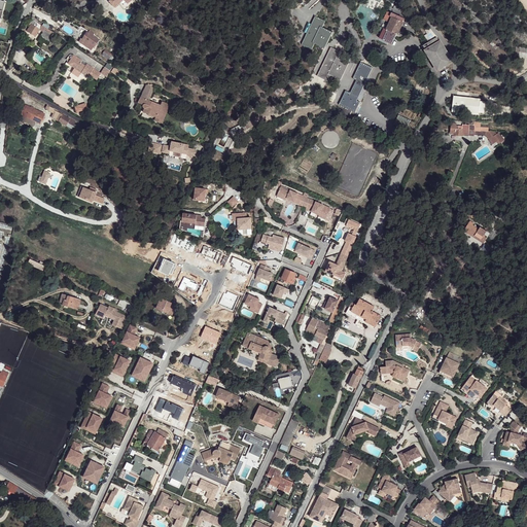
[(107,0),(104,3),(109,8),(119,0),(126,0),(128,2),(130,0),(132,0),(133,0),(107,0)]
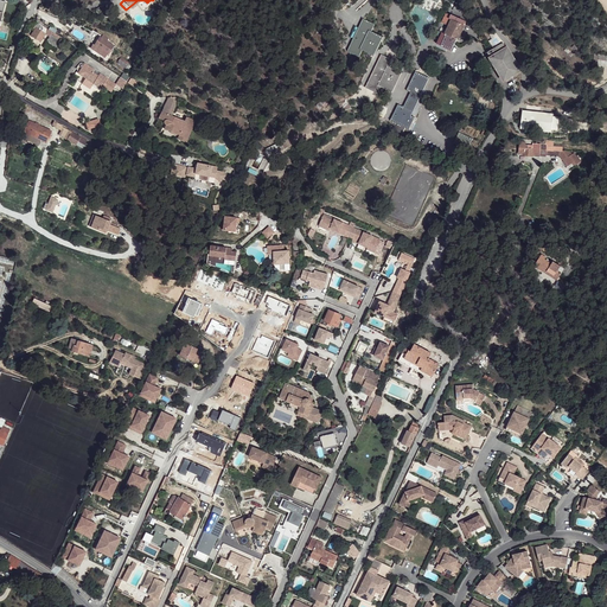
[(153,0),(152,0),(149,0),(147,2),(145,0),(138,0),(126,10),(127,12),(138,4),(144,11),(151,5),(149,4),(153,0)]
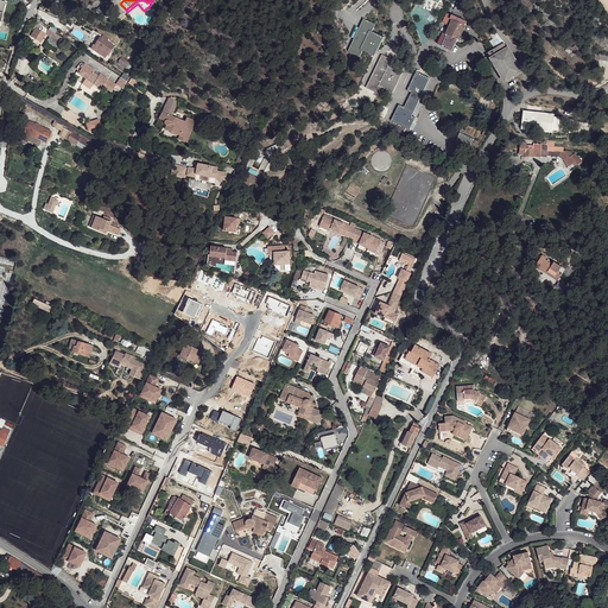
[(460,0),(453,0),(451,2),(470,11),(473,5),(460,0)]
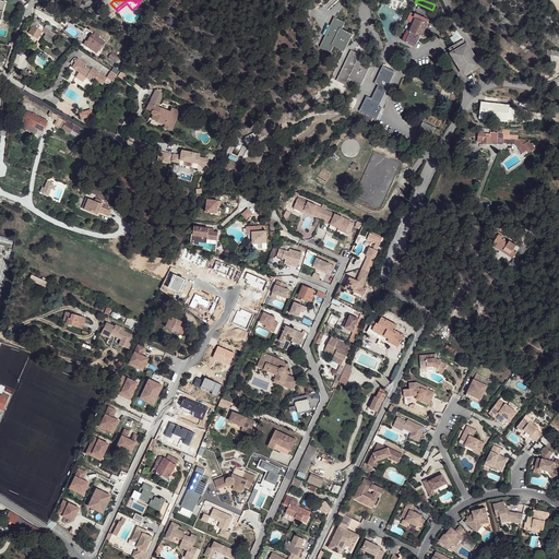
[(415,14),(414,19),(408,16),(406,21),(414,24),(411,30),(405,27),(403,32),(406,33),(403,40),(406,43),(406,44),(415,48),(420,36),(421,37),(428,20),(416,13),(415,14)]
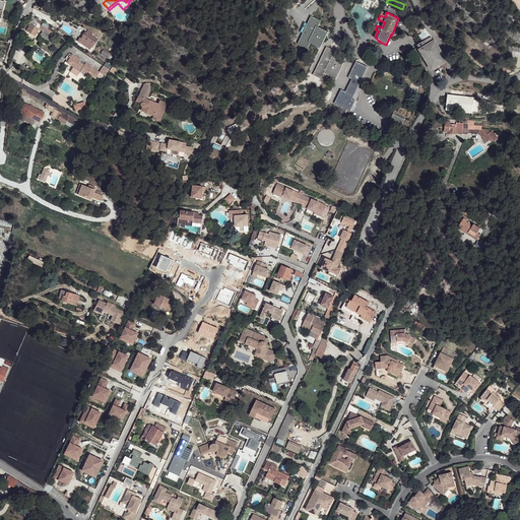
[(323,22),(312,17),(300,46),(309,51),(312,45),(322,49),(329,34),(320,28),(323,22)]
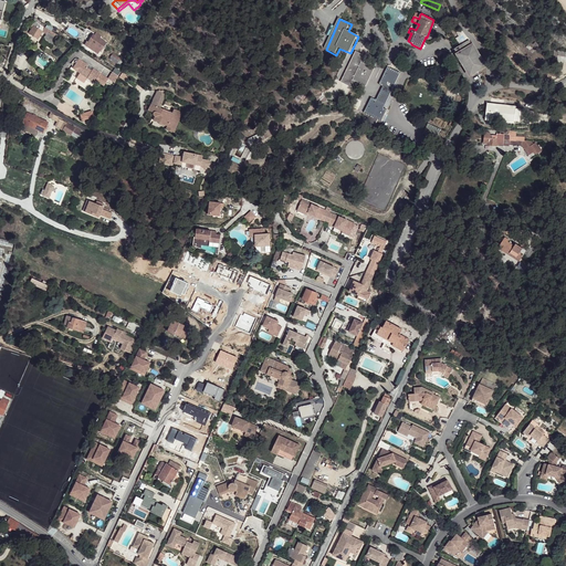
[(29,33),(38,39),(43,31),(42,31),(44,29),(35,23),(34,25),(33,25),(32,27),(29,33)]
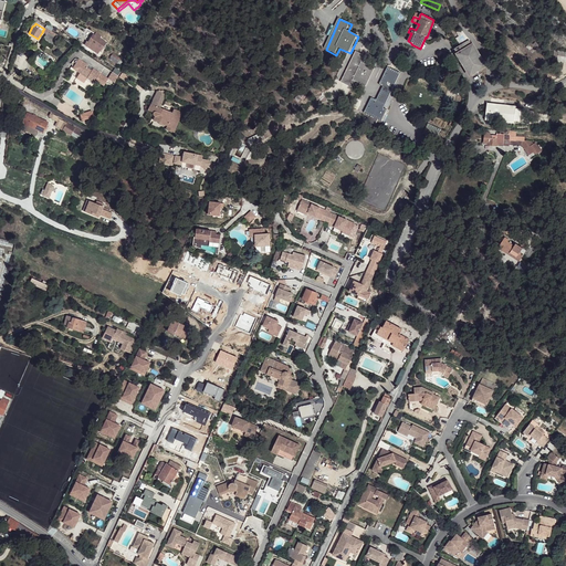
[(55,33),(45,27),(44,29),(42,31),(43,31),(46,34),(43,39),(52,45),(59,35),(55,33)]
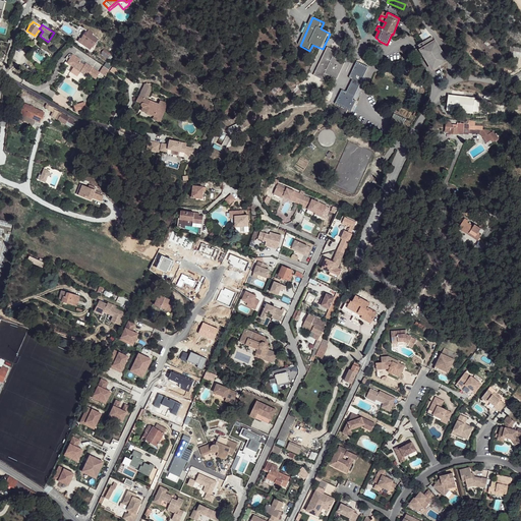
[(88,33),(87,32),(80,40),(80,39),(78,42),(82,44),(81,46),(88,51),(89,49),(92,50),(99,40),(93,36),(94,34),(89,31),(88,33)]
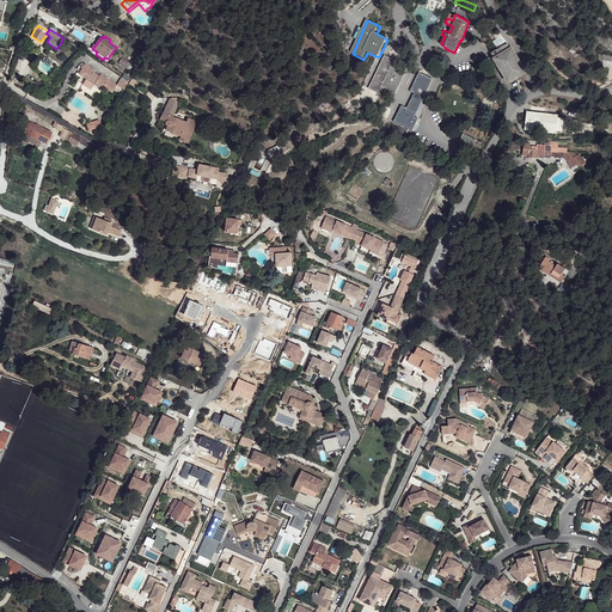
[(569,53),(576,59),(581,54),(580,51),(576,49),(575,48),(569,53)]
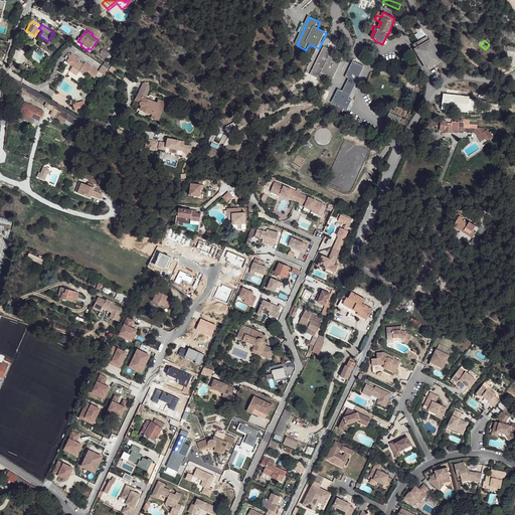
[(335,52),(325,47),(312,75),(322,80),(325,74),(334,79),(342,62),(333,58),(335,52)]
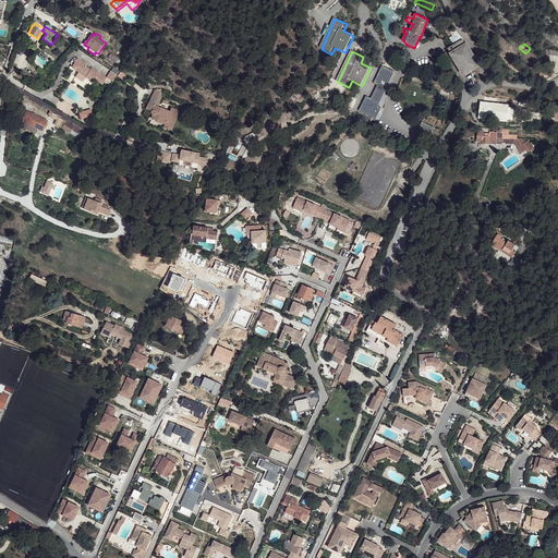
[(86,63),(77,58),(71,68),(77,72),(75,74),(84,80),(85,77),(93,82),(95,80),(102,85),(107,77),(99,72),(92,68),(91,70),(85,67),(86,63)]
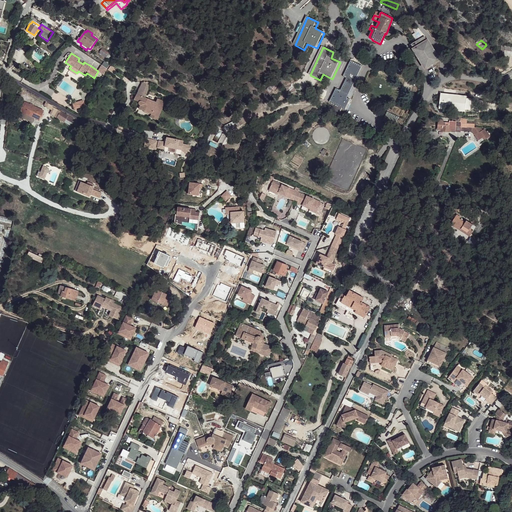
[(363,66),(352,61),(343,77),(347,79),(341,90),(337,88),(331,101),(336,104),(333,111),(340,114),(343,107),(346,109),(351,99),(348,97),(363,66)]
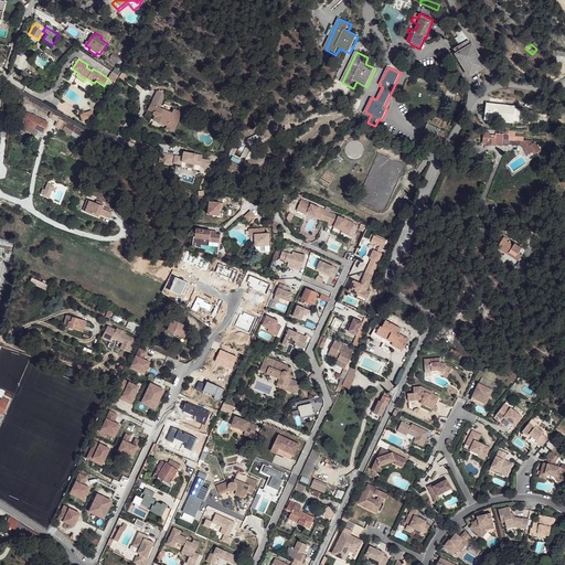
[(113,72),(108,78),(114,83),(116,78),(117,75),(114,73),(113,72)]
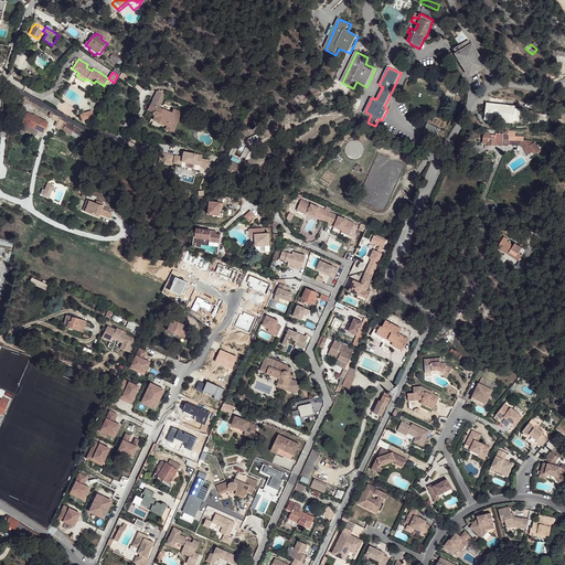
[(147,110),(152,113),(152,114),(152,115),(153,116),(152,119),(166,126),(164,129),(172,132),(182,113),(173,108),(171,113),(159,107),(166,95),(156,91),(147,110)]
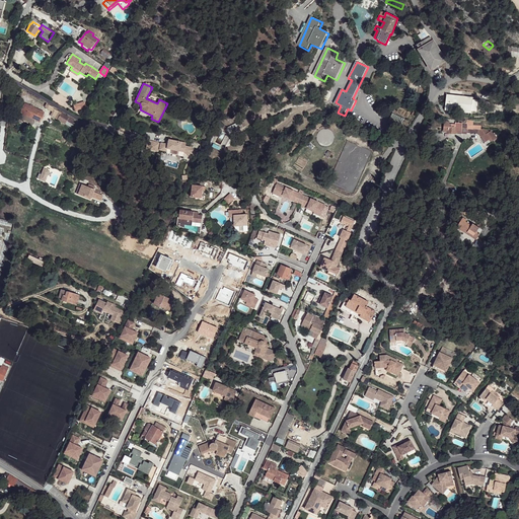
[(444,110),(470,113),(471,110),(471,99),(471,97),(445,95),(444,110)]
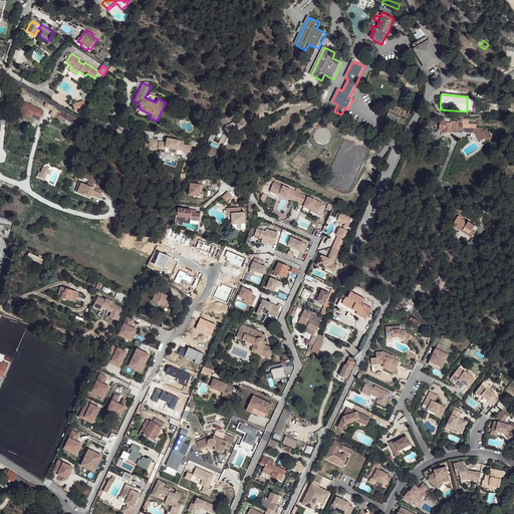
[(35,117),(39,119),(44,110),(24,102),(20,110),(35,117)]
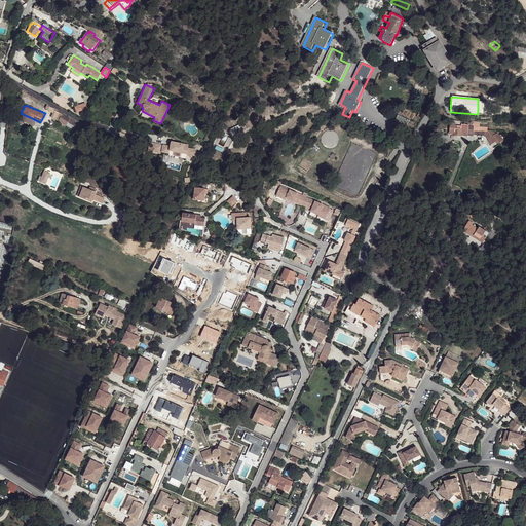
[(58,121),(61,116),(63,114),(54,109),(49,106),(47,109),(54,113),(52,118),(58,121)]
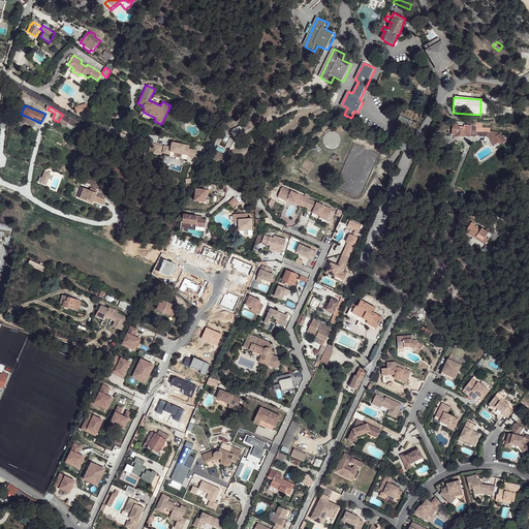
[(19,119),(33,126),(36,121),(21,114),(19,119)]
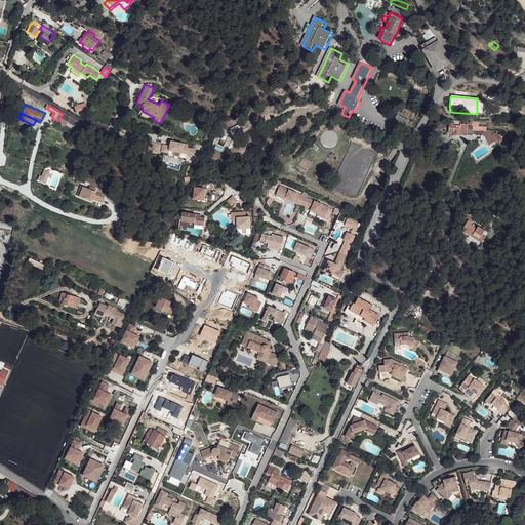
[(408,118),(397,113),(393,123),(404,128),(408,118)]
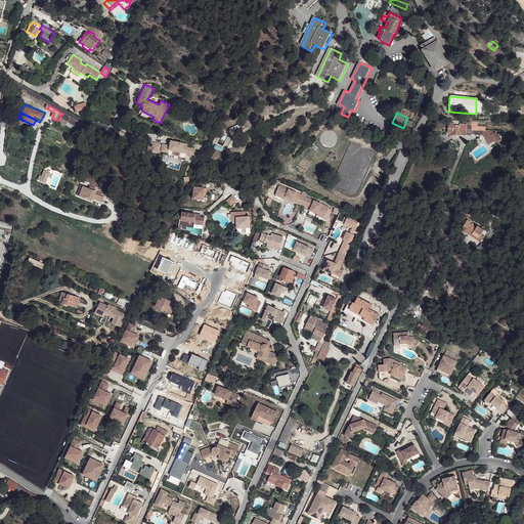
[(57,121),(66,125),(68,122),(70,119),(62,114),(60,116),(57,121)]
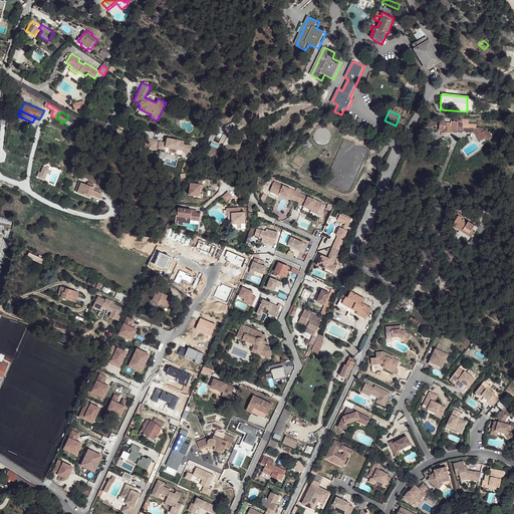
[(234,120),(225,125),(226,127),(237,122),(235,119),(234,120)]
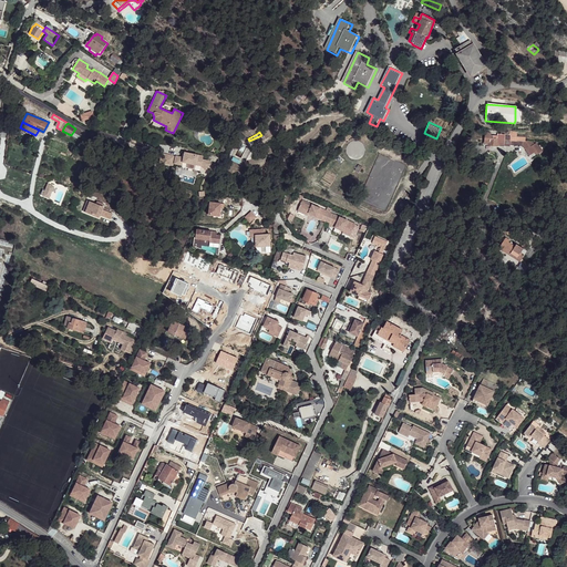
[(485,143),(490,143),(490,144),(497,145),(497,143),(503,143),(503,144),(512,145),(513,140),(509,140),(511,134),(505,133),(505,136),(491,135),(491,133),(486,132),(485,143)]
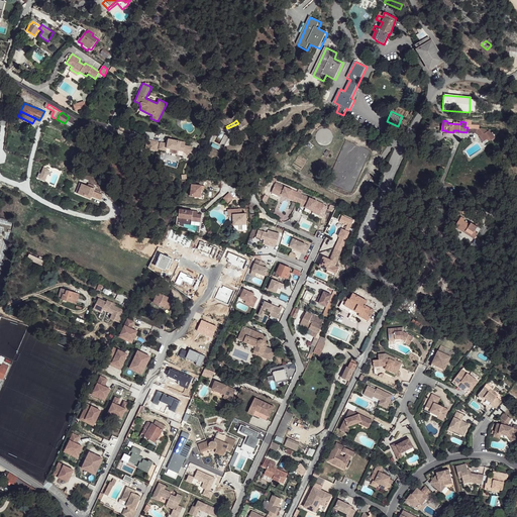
[(487,129),(473,127),(473,132),(477,132),(483,141),(485,140),(481,135),(488,131),(487,129)]
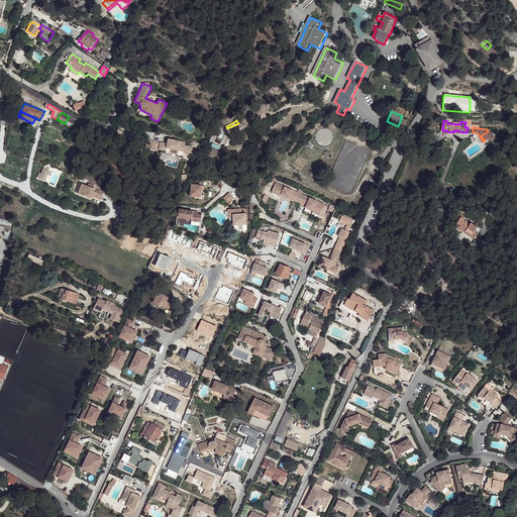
[(488,131),(481,135),(485,140),(489,137),(491,140),(495,137),(492,132),(491,132),(489,129),(488,131)]
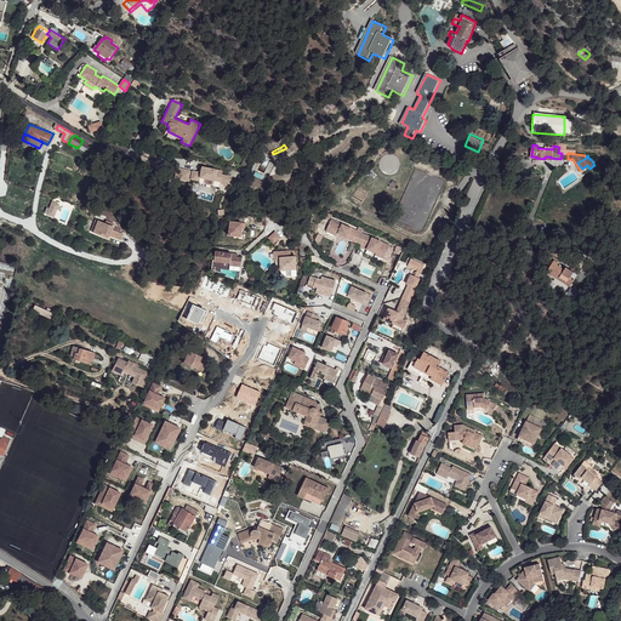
[(58,204),(52,201),(46,214),(53,216),(58,204)]
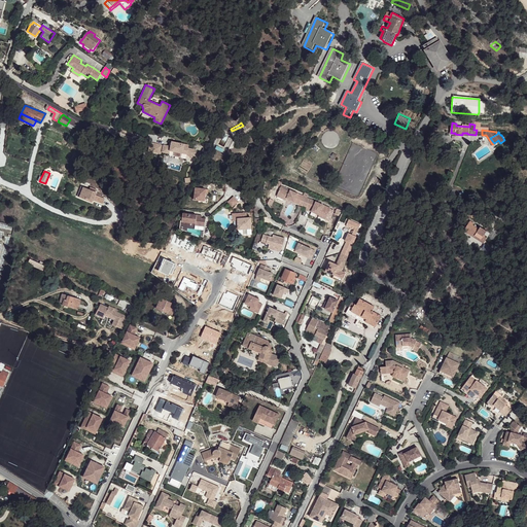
[(92,189),(86,200),(93,203),(94,201),(100,204),(109,208),(111,203),(103,199),(105,194),(98,190),(97,192),(92,189)]
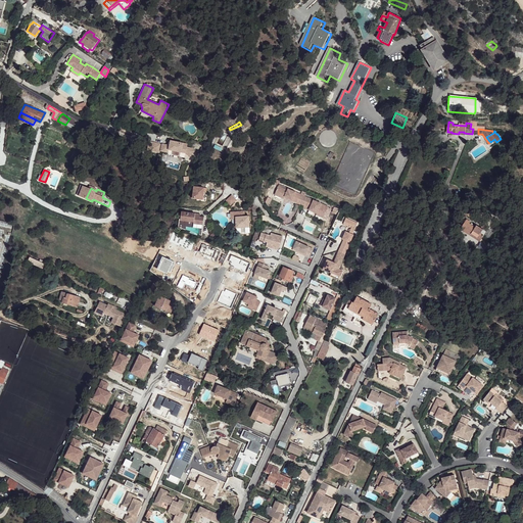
[(286,192),(277,188),(273,195),(282,200),(283,198),(284,196),(286,197),(285,199),(299,205),(299,204),(302,197),(287,190),(286,192)]
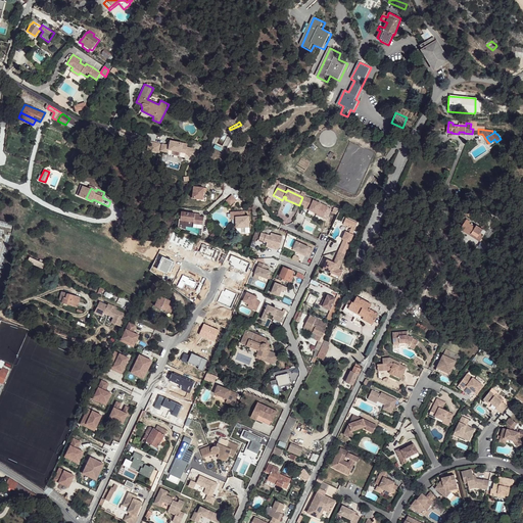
[(191,200),(200,202),(201,195),(204,196),(204,192),(191,190),(191,200)]
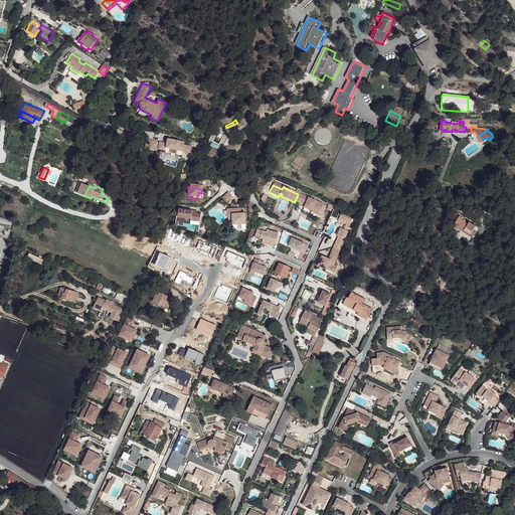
[(225,195),(219,200),(223,205),(229,200),(225,195)]
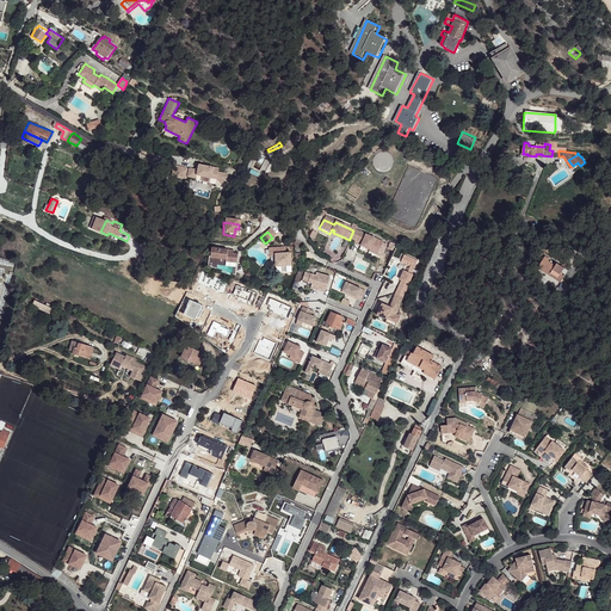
[(381,242),(358,232),(353,241),(360,244),(359,246),(364,248),(365,246),(368,247),(368,250),(376,253),(377,250),(380,244),(381,242)]
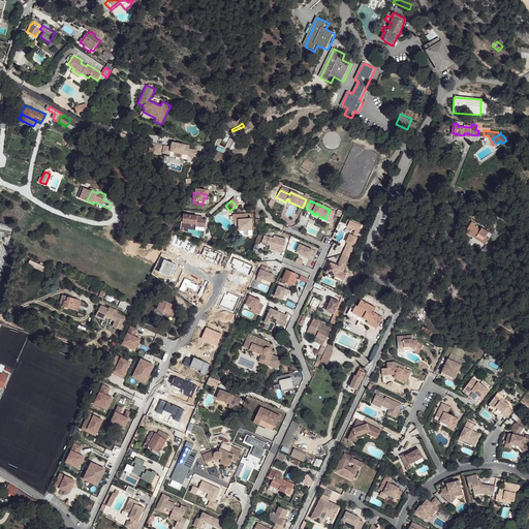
[(247,214),(232,215),(232,222),(238,221),(239,230),(252,229),(251,218),(247,219),(247,214)]
